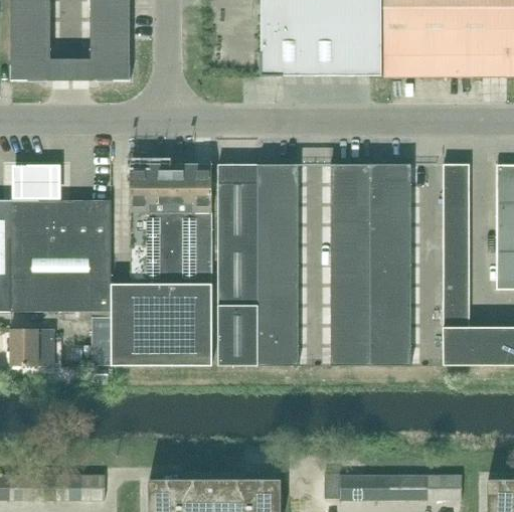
[(11,0),(12,17),(59,17),(59,0),(11,0)]
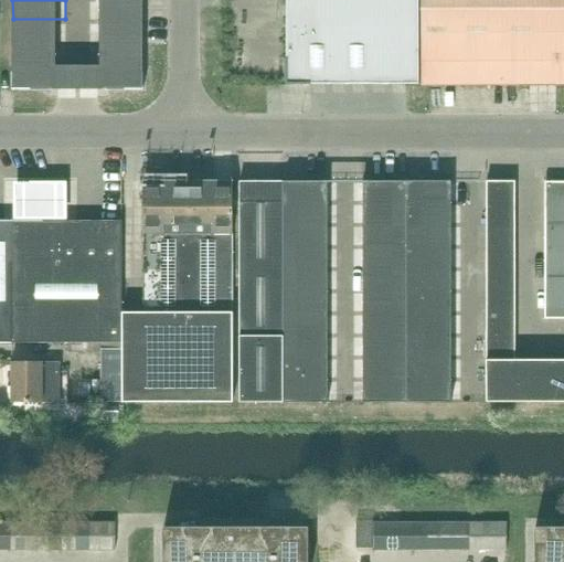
[(99,0),(100,19),(145,19),(145,11),(145,6),(145,0),(99,0)]
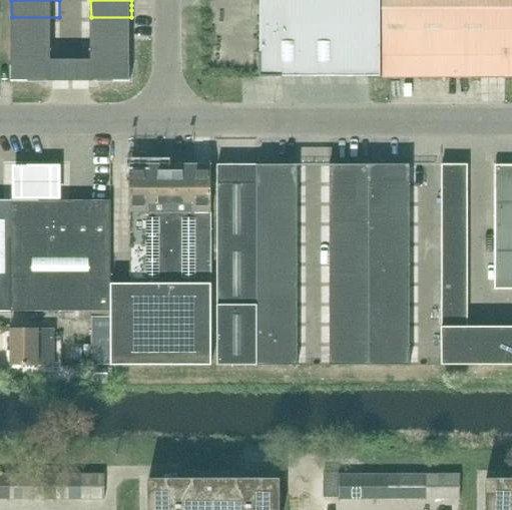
[(261,0),(261,6),(261,74),(336,74),(381,74),(381,0),(261,0)]
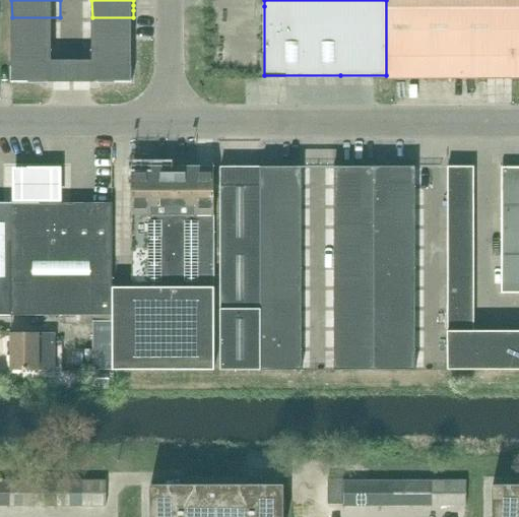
[(388,0),(388,76),(518,75),(518,0),(388,0)]
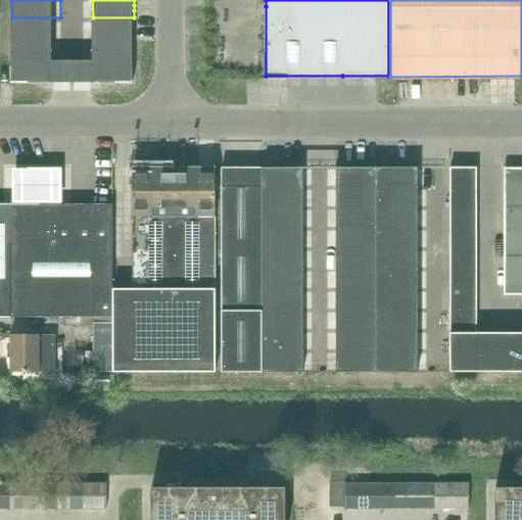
[(60,17),(12,17),(12,38),(60,38),(60,17)]
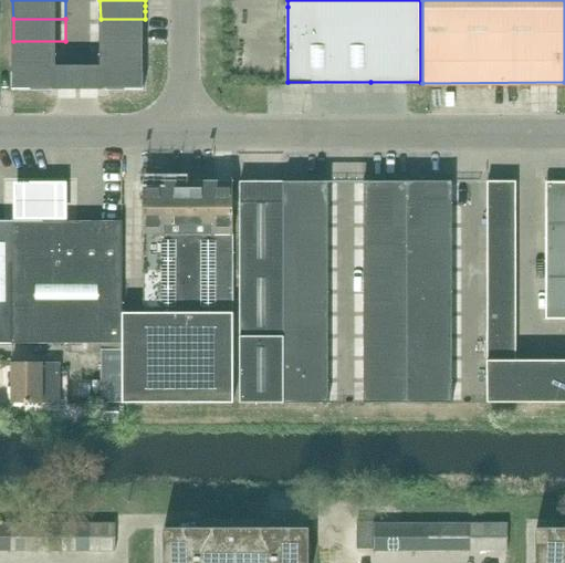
[(145,19),(101,19),(101,41),(145,41),(145,34),(145,19)]
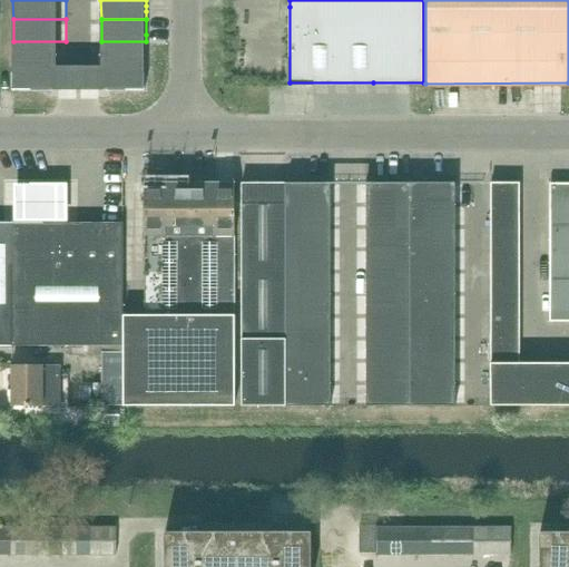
[(66,41),(13,41),(13,64),(66,64),(66,41)]
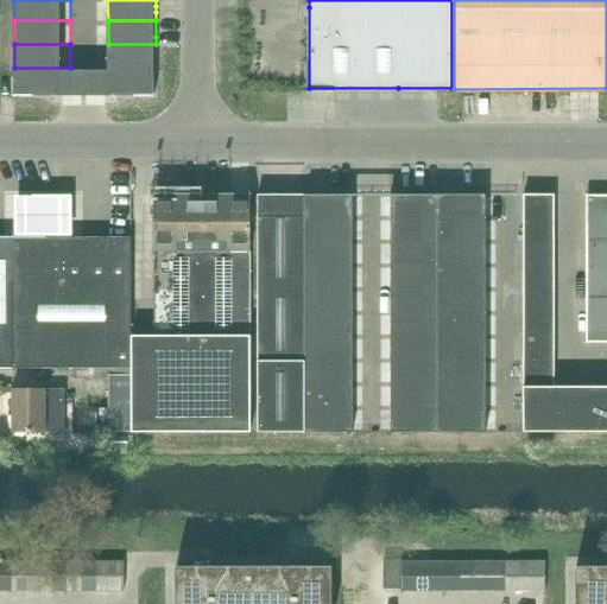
[(156,44),(108,44),(108,68),(156,68),(156,44)]
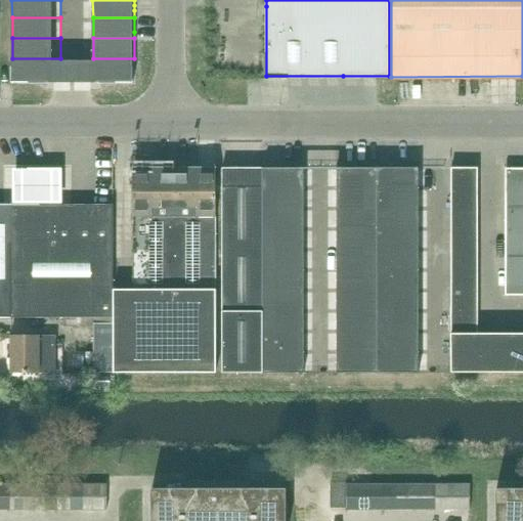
[(60,58),(12,58),(12,81),(73,81),(73,58),(60,58)]
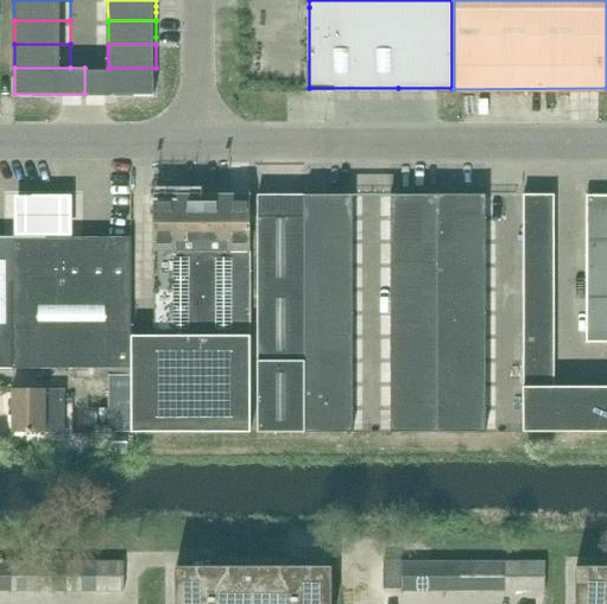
[(108,68),(84,68),(84,94),(156,94),(156,68),(108,68)]
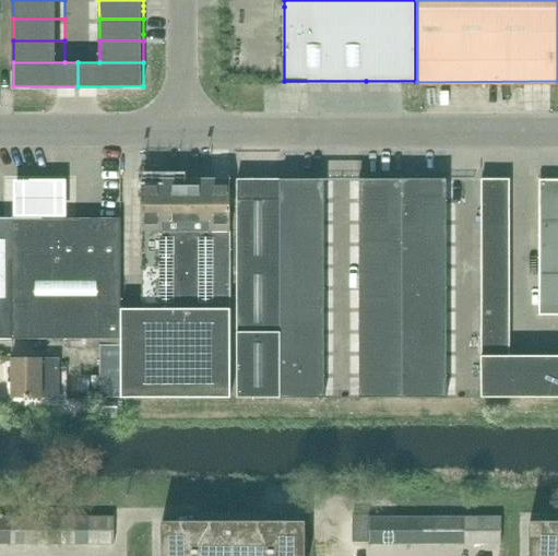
[(66,174),(14,174),(14,212),(66,212),(66,174)]
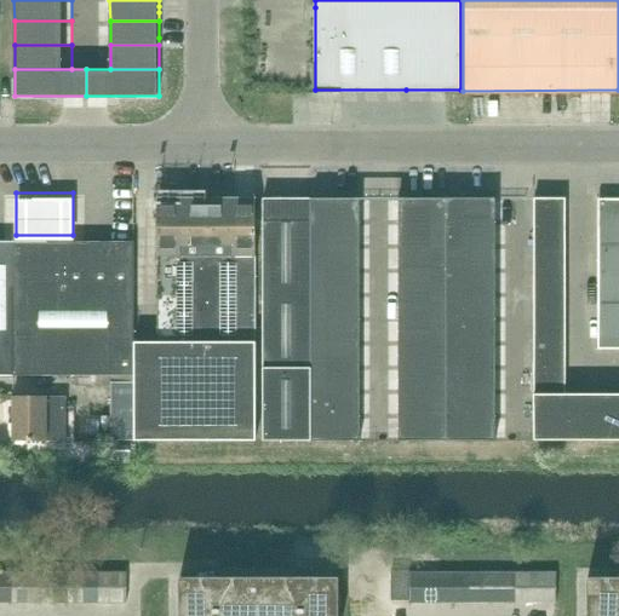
[(447,196),(447,220),(496,220),(496,195),(447,196)]
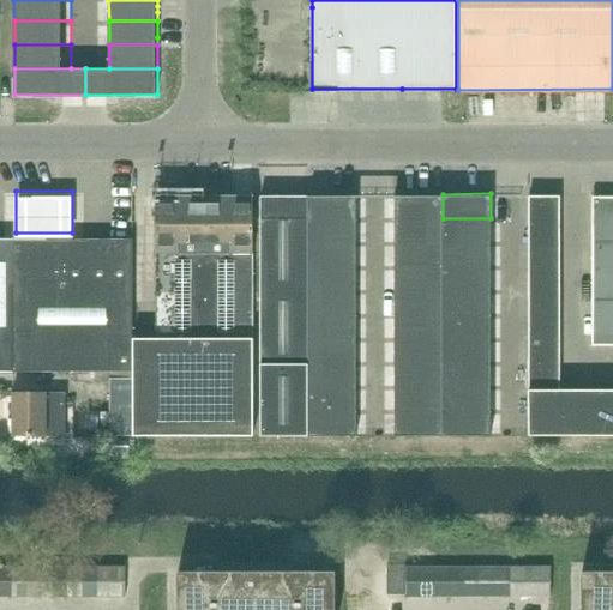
[(253,434),(253,194),(157,194),(157,338),(134,338),(134,369),(133,434),(253,434)]
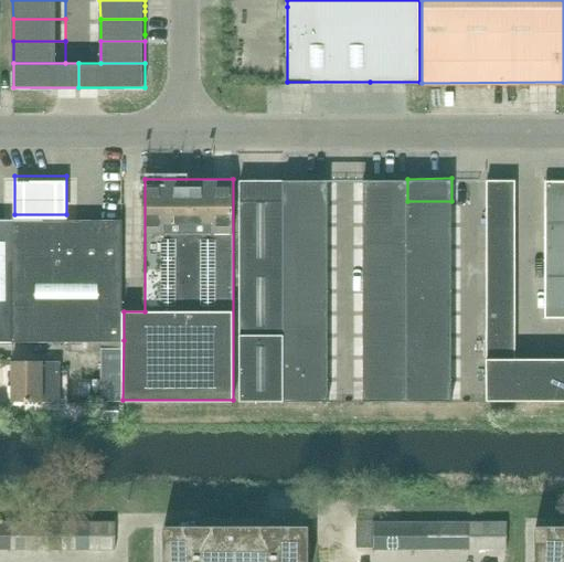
[(284,201),(284,188),(284,184),(284,179),(241,179),(241,269),(241,400),(284,400),(284,399),(284,378),(284,377),(284,356),(284,333),(284,311),(284,289),(284,267),(284,245),(284,223),(284,201)]
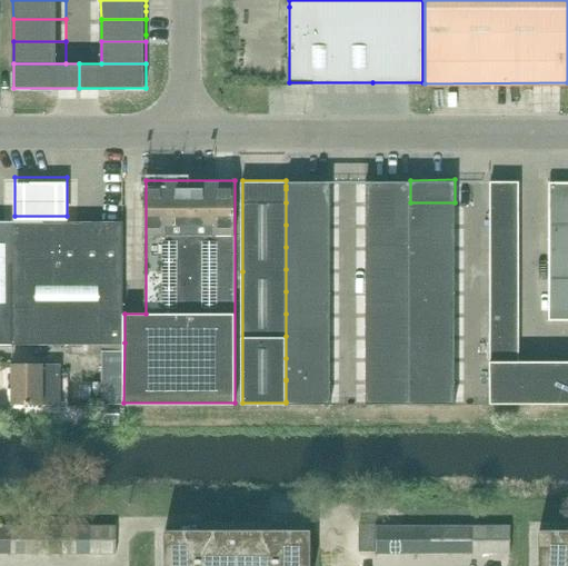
[(286,202),(331,202),(331,180),(294,180),(286,180),(286,186),(286,189),(286,202)]
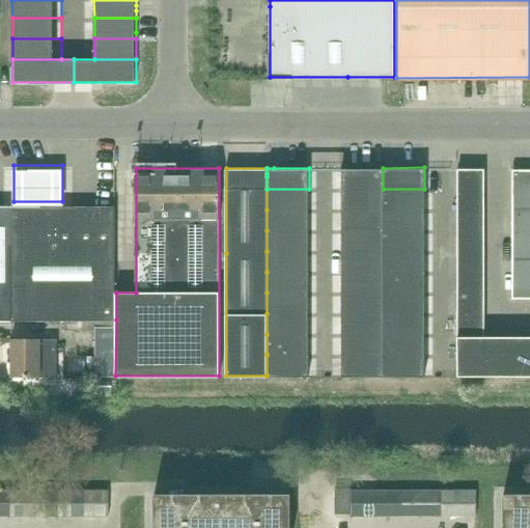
[(341,189),(383,189),(383,168),(341,168),(341,189)]
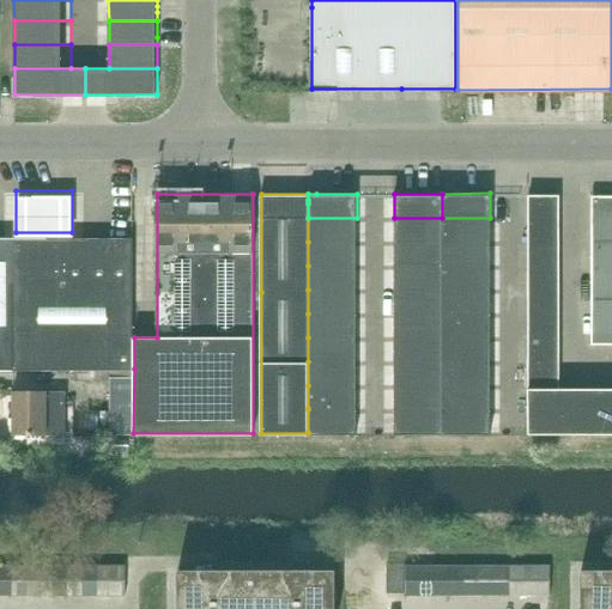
[(559,219),(559,194),(528,194),(528,219),(559,219)]
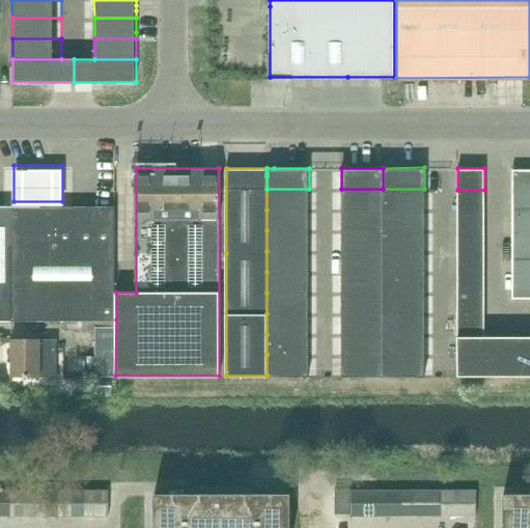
[(514,212),(529,212),(529,170),(513,170),(514,212)]
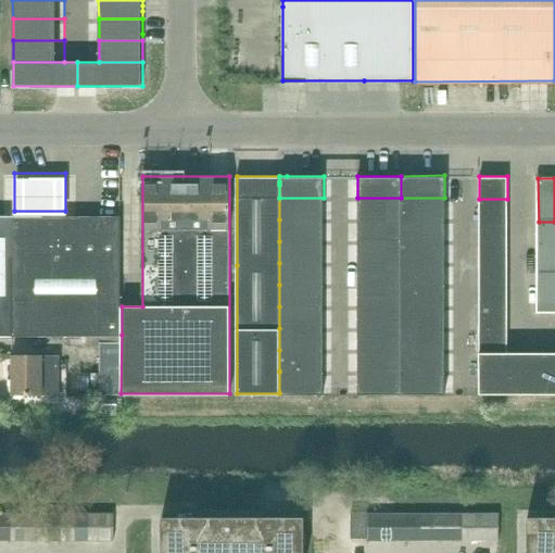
[(279,220),(324,220),(324,198),(279,198),(279,220)]
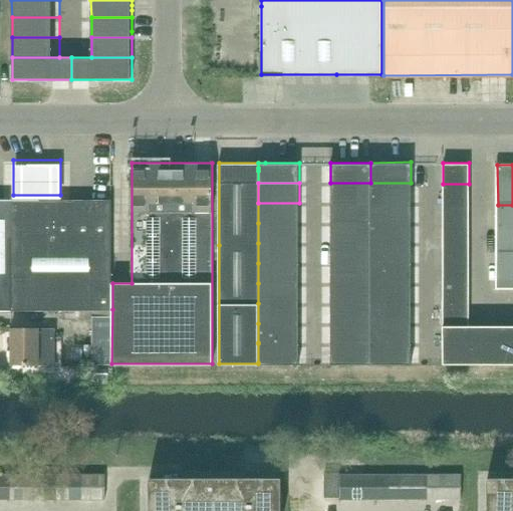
[(330,203),(370,203),(370,183),(330,183),(330,203)]
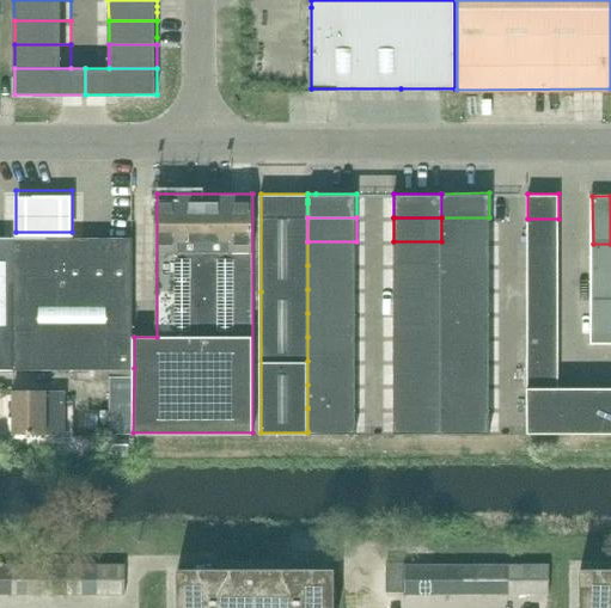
[(441,217),(441,241),(489,241),(489,217),(441,217)]
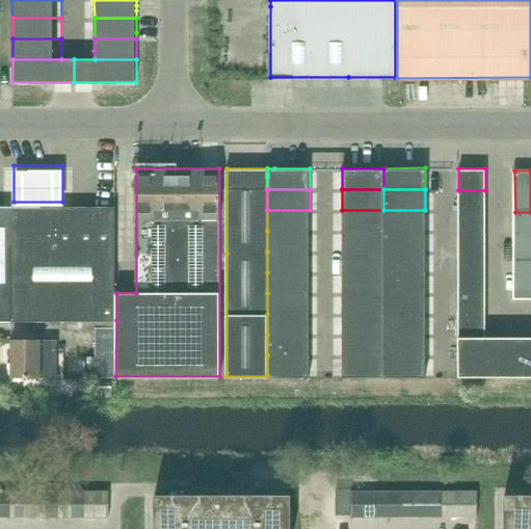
[(458,211),(485,211),(485,190),(458,190),(458,211)]
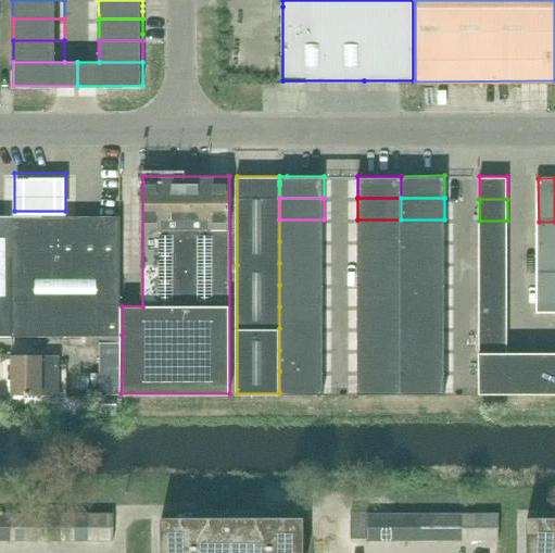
[(122,306),(122,215),(61,215),(61,216),(13,215),(0,215),(0,332),(12,334),(13,335),(122,335),(122,306)]
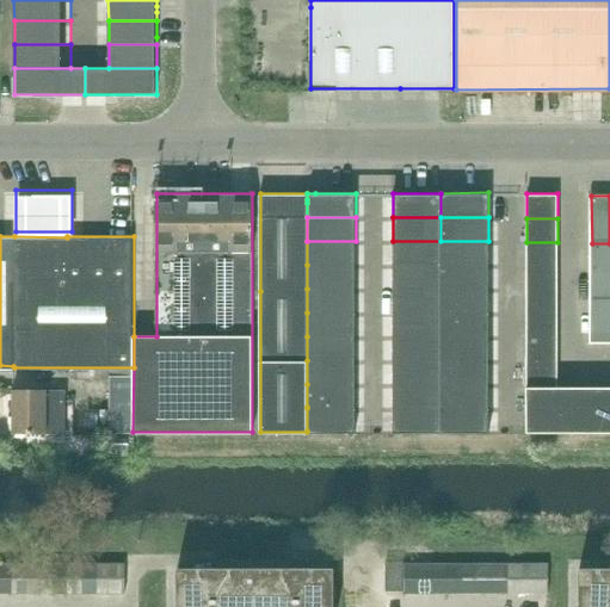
[(307,265),(356,265),(356,241),(307,241),(307,265)]
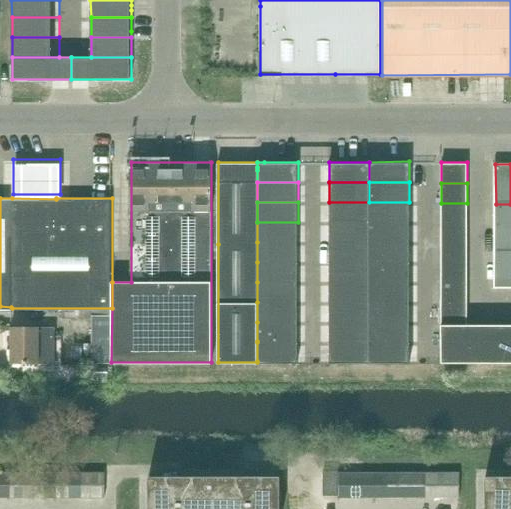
[(329,222),(369,222),(369,202),(329,202),(329,222)]
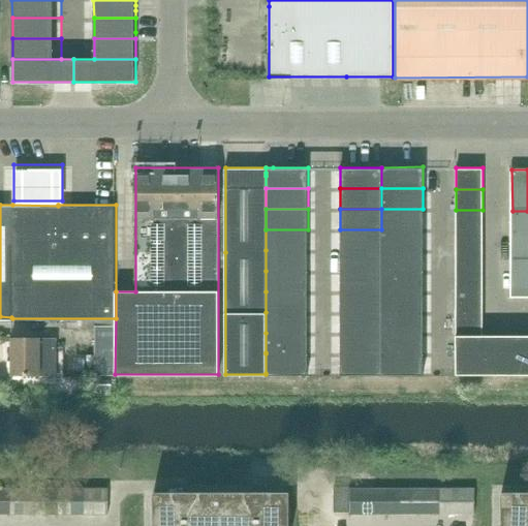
[(381,209),(381,229),(423,229),(423,209),(381,209)]
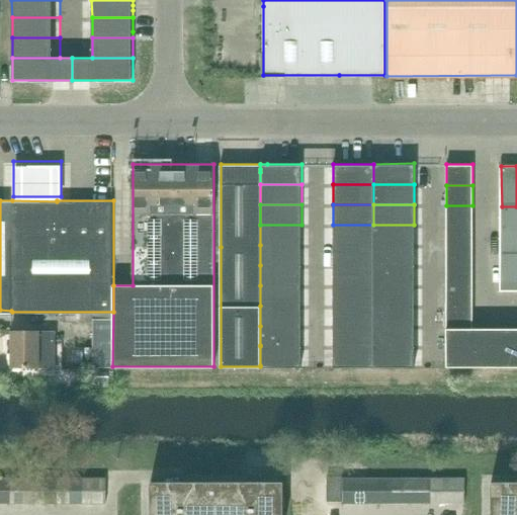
[(446,226),(472,226),(472,205),(446,205),(446,226)]
